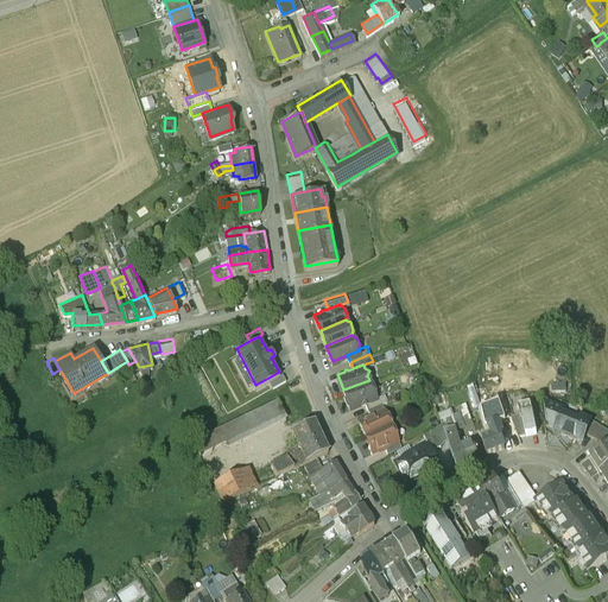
[(283,371),(279,372),(268,378),(272,384),(286,376),(283,371)]
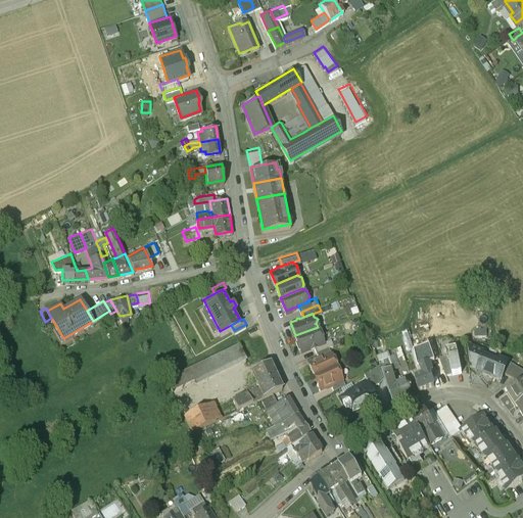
[(319,331),(318,327),(295,335),(301,349),(306,347),(307,347),(308,347),(310,346),(311,345),(314,344),(323,340),(323,339),(321,336),(323,332),(319,331)]
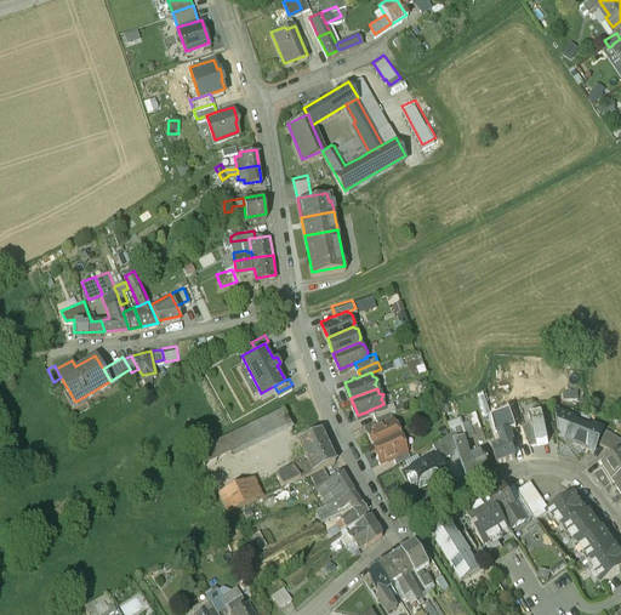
[(484,393),(478,394),(485,414),(490,413),(484,393)]
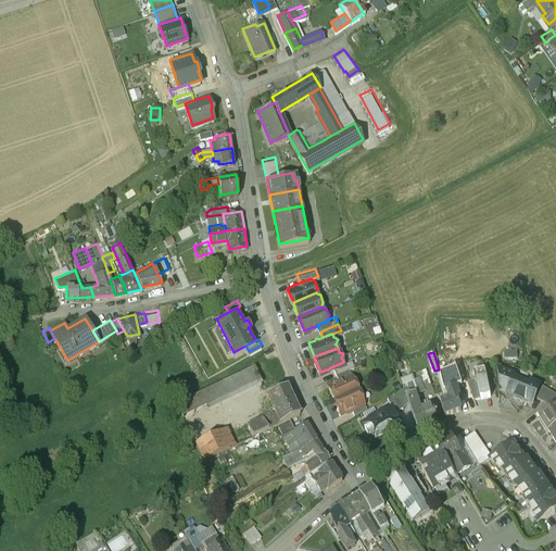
[(343,361),(343,362),(333,366),(336,373),(349,366),(354,364),(351,358),(343,361)]
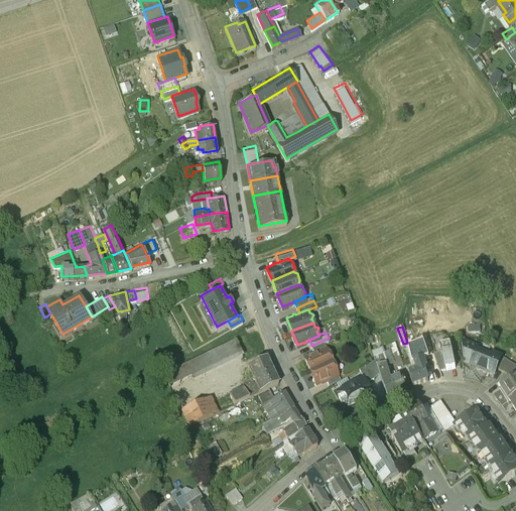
[(428,368),(439,364),(434,349),(429,335),(423,337),(427,351),(424,353),(428,368)]
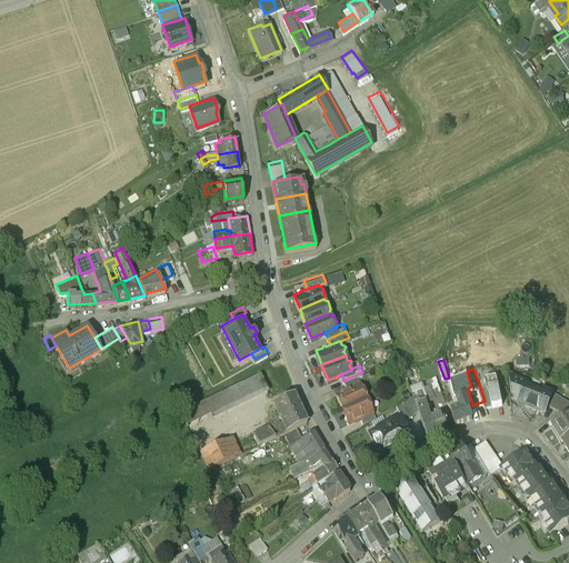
[(489,386),(492,402),(502,400),(499,384),(500,384),(497,371),(483,373),(486,383),(487,386),(489,386)]
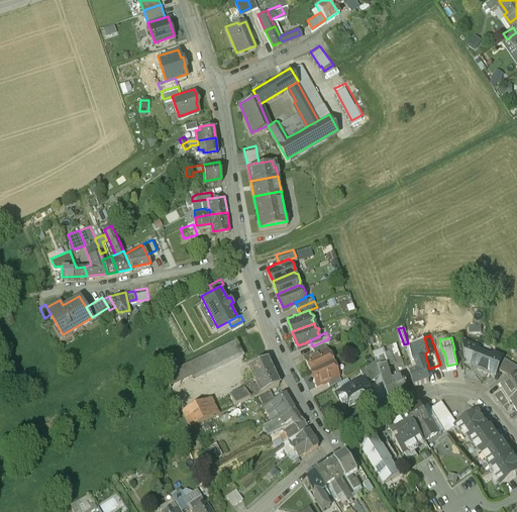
[(164,373),(169,384),(242,349),(237,338),(164,373)]
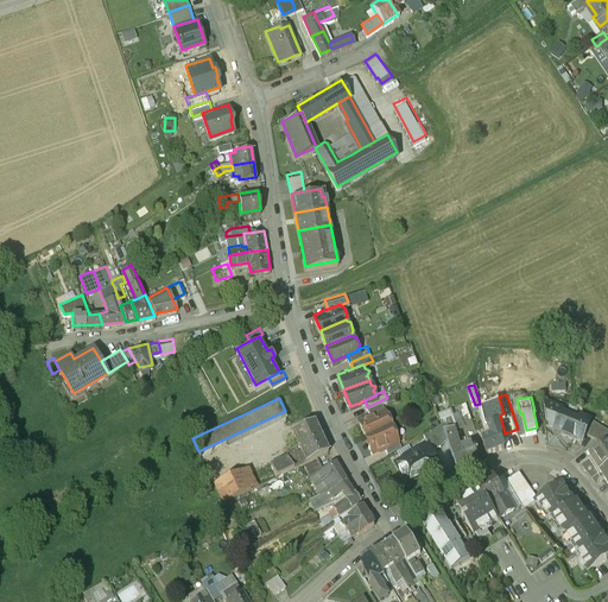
[(549,420),(553,423),(561,407),(562,404),(546,398),(545,400),(546,405),(545,406),(546,413),(548,413),(549,420)]
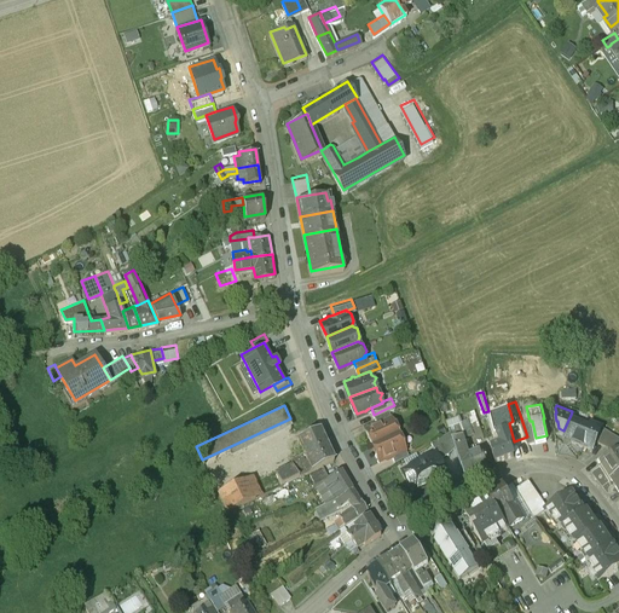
[(473,406),(466,410),(468,416),(474,429),(475,435),(476,438),(484,434),(473,406)]
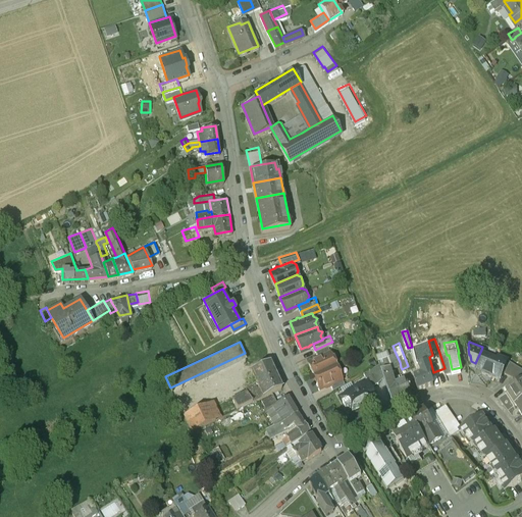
[(327,344),(315,350),(317,355),(329,350),(327,344)]
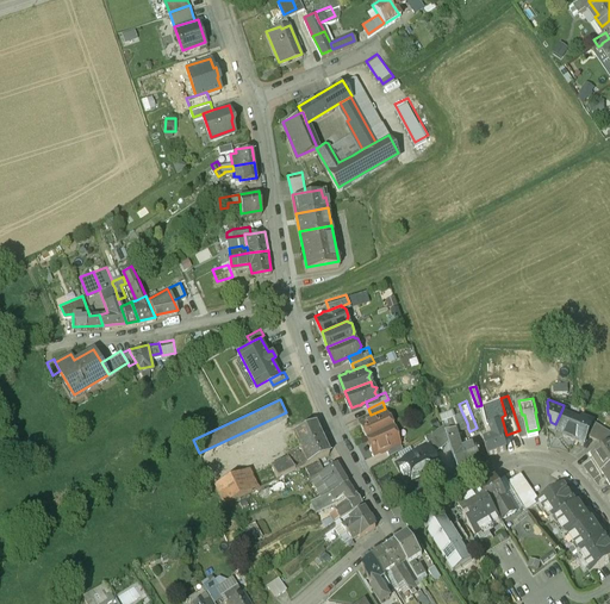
[(493,402),(481,405),(487,425),(500,421),(493,402)]
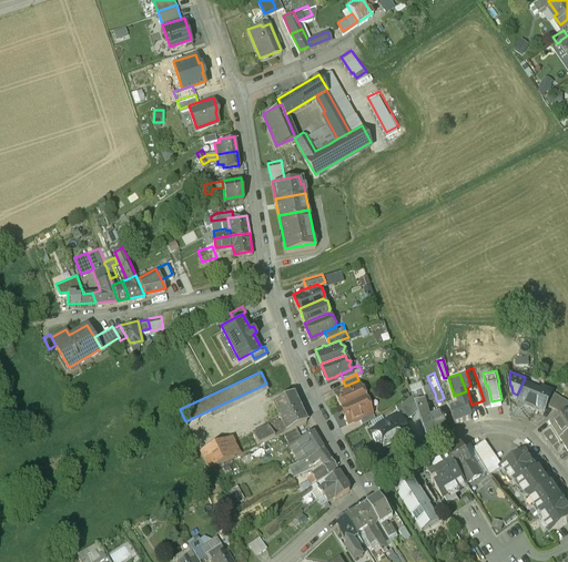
[(422,378),(408,382),(411,388),(414,387),(415,390),(422,388),(424,396),(425,398),(435,394),(429,381),(423,384),(422,378)]
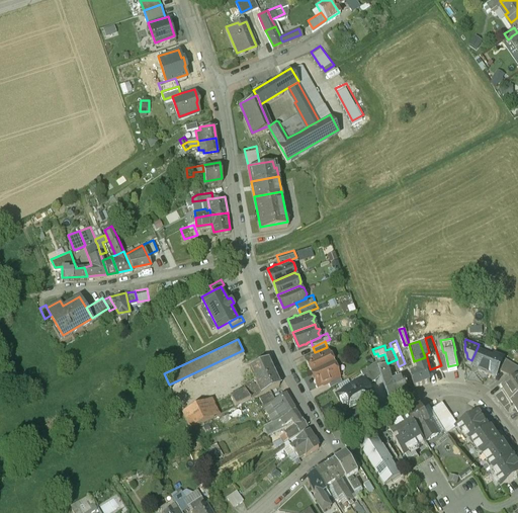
[(330,348),(327,347),(315,352),(306,356),(305,357),(308,362),(308,363),(309,363),(312,369),(331,360),(329,354),(330,354),(331,351),(330,348)]
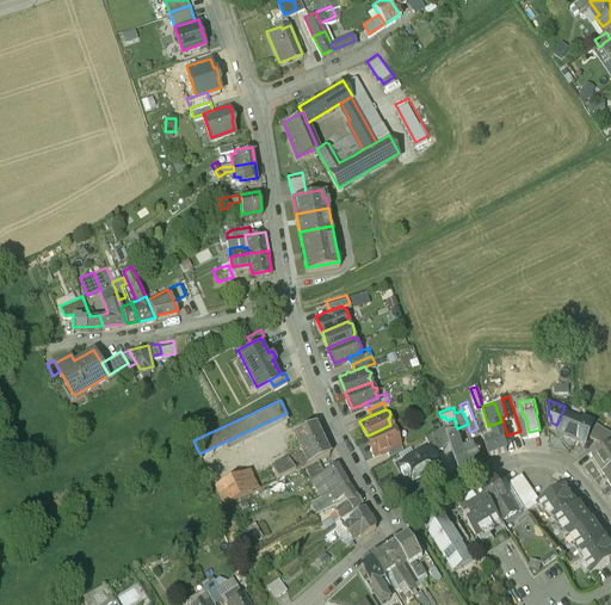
[(563,409),(556,425),(555,427),(585,439),(587,432),(593,418),(581,413),(580,417),(563,409)]
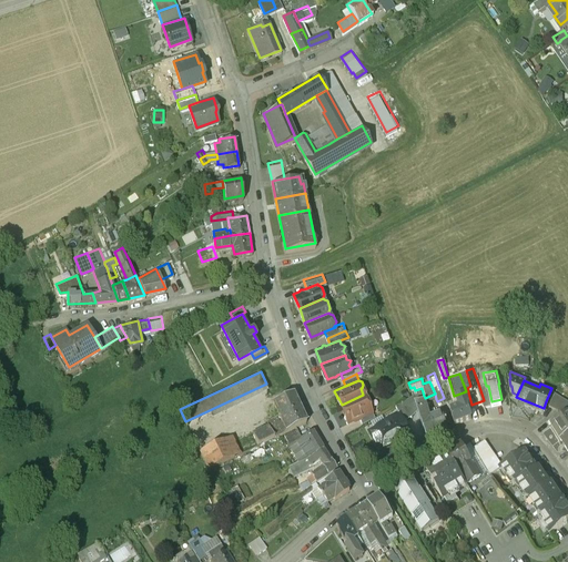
[(484,400),(484,404),(492,401),(488,386),(486,386),(485,382),(478,384),(484,400)]
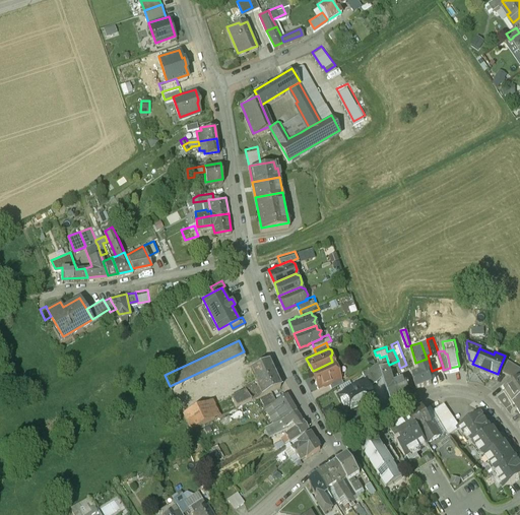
[(385,382),(390,395),(398,392),(394,379),(386,356),(380,358),(379,355),(376,356),(380,366),(385,382)]
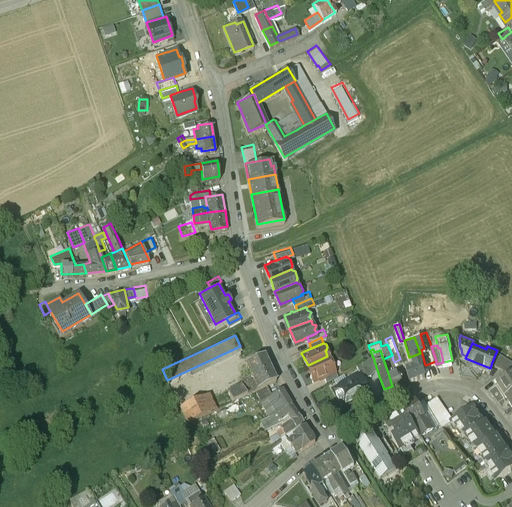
[(511,359),(497,350),(492,362),(502,366),(511,359)]
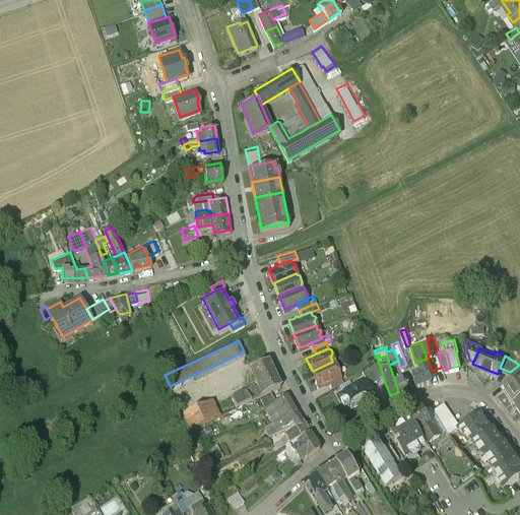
[(254,374),(271,366),(268,358),(250,366),(254,374)]
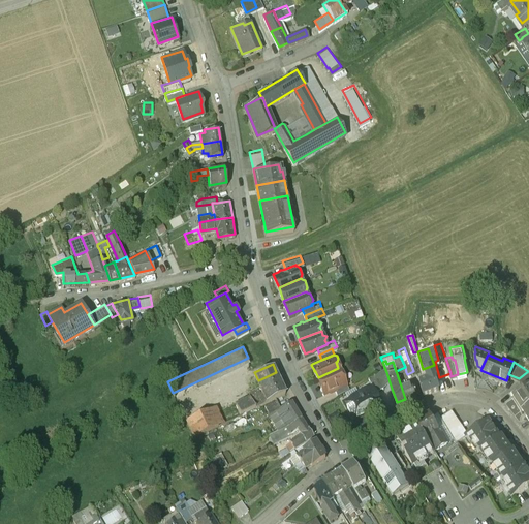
[(434,365),(423,369),(425,377),(434,373),(438,372),(435,364),(434,365)]
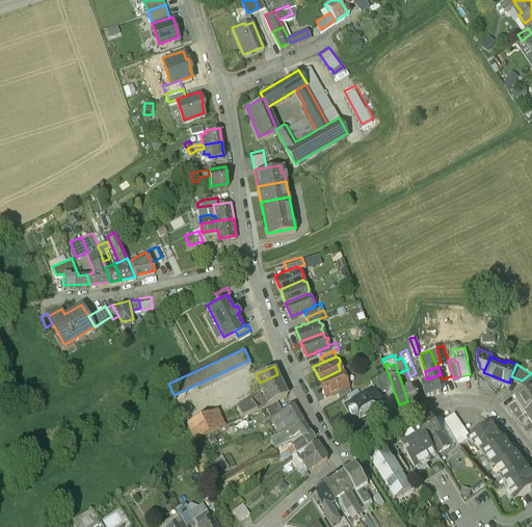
[(344,377),(340,370),(320,379),(323,387),(322,387),(322,388),(324,393),(326,393),(336,389),(348,384),(349,381),(347,378),(345,377),(344,377)]
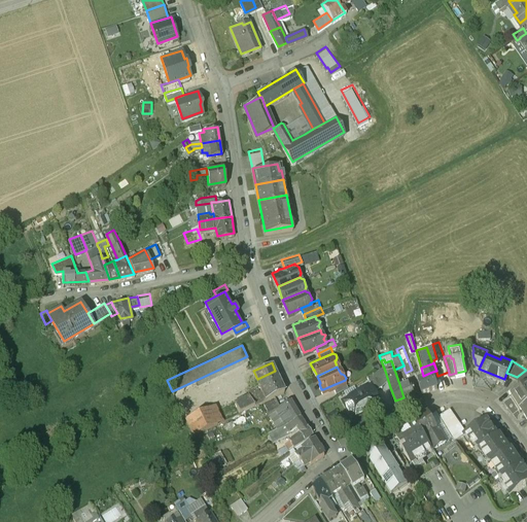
[(284,388),(275,371),(257,379),(266,396),(284,388)]
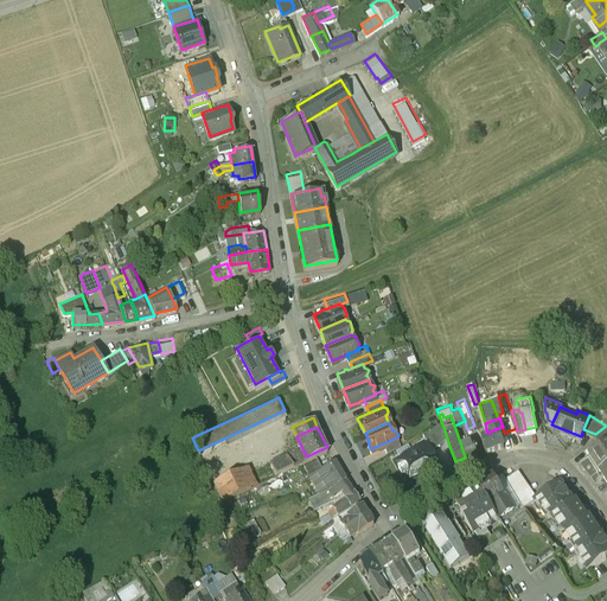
[(427,440),(432,447),(440,442),(430,427),(421,432),(426,440),(427,440)]
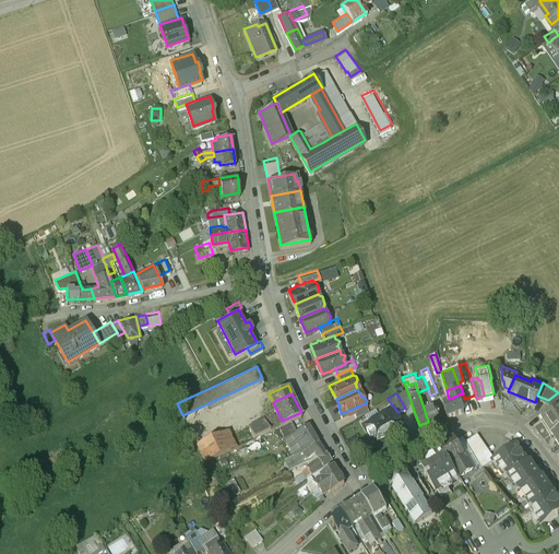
[(449,399),(443,401),(447,414),(464,408),(459,395),(449,399)]
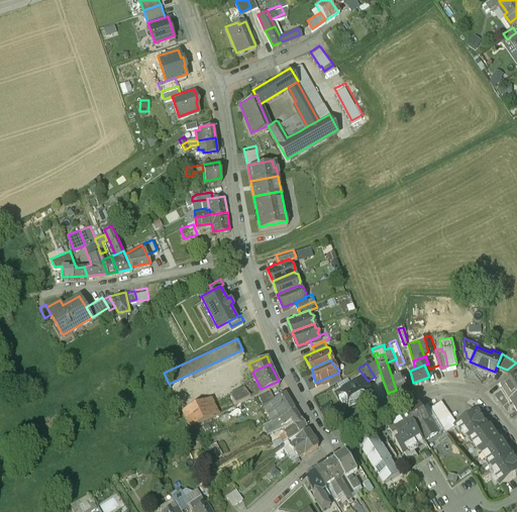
[(516,371),(502,382),(510,396),(516,391),(516,371)]
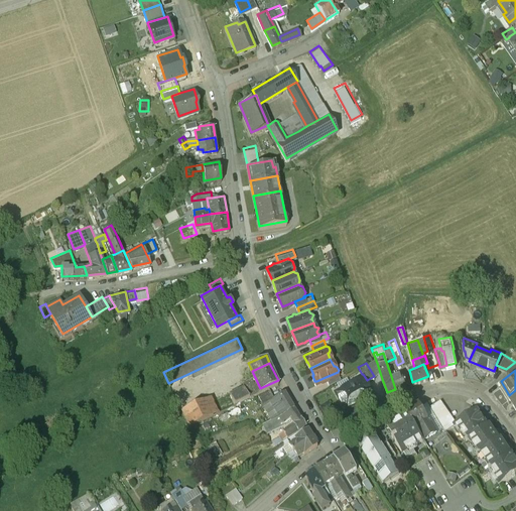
[(340,377),(338,372),(326,377),(329,383),(340,377)]
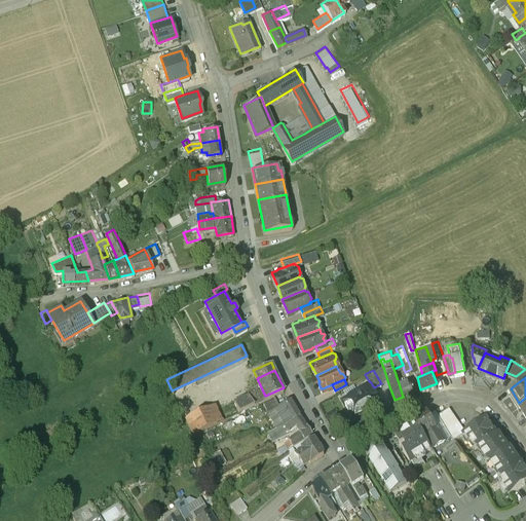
[(399,383),(403,397),(414,392),(409,379),(399,383)]
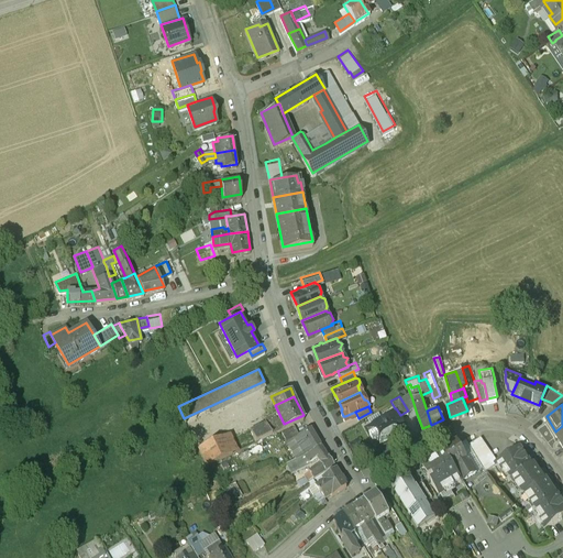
[(395,408),(366,425),(376,445),(407,427),(400,415),(396,408),(395,408)]
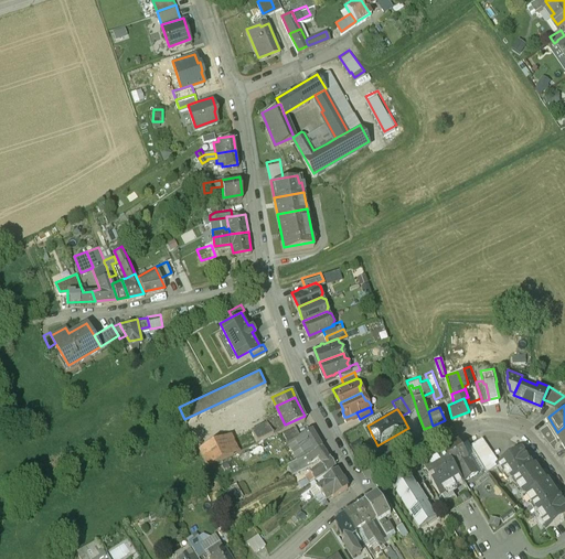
[(248,430),(254,441),(274,431),(268,420),(248,430)]
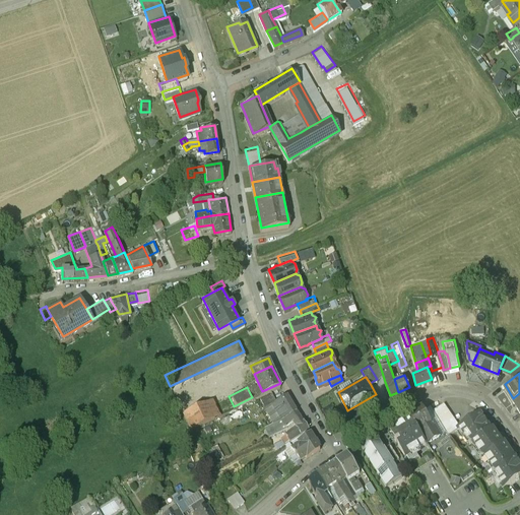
[(279,416),(280,415),(296,406),(286,392),(278,397),(282,404),(272,410),(274,413),(276,411),(279,416)]
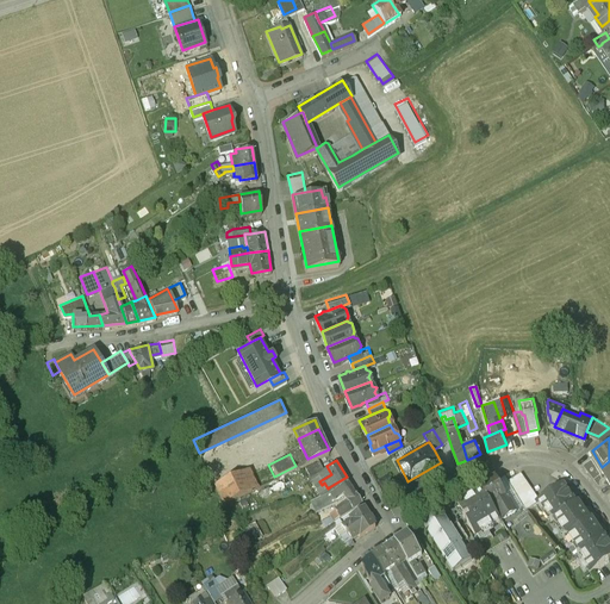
[(536,497),(540,496),(521,467),(508,475),(521,499),(523,502),(526,504),(527,504),(536,497)]
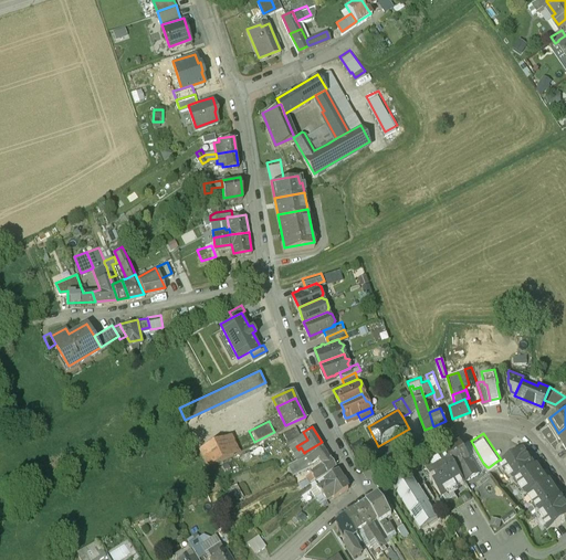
[(222,434),(197,447),(207,465),(233,453),(222,434)]
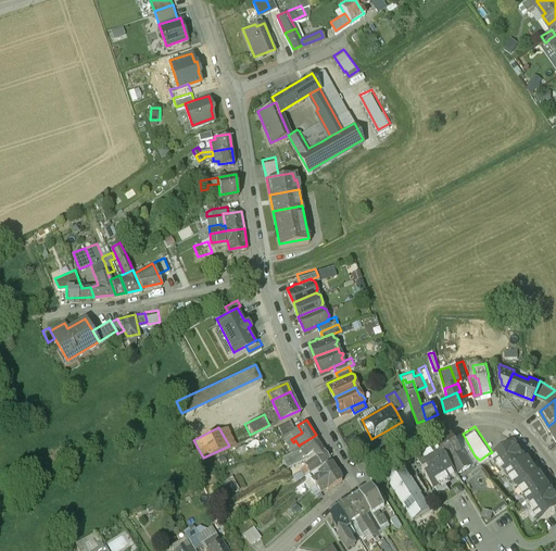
[(470,461),(477,458),(475,455),(463,434),(460,429),(453,434),(459,447),(462,446),(470,461)]
